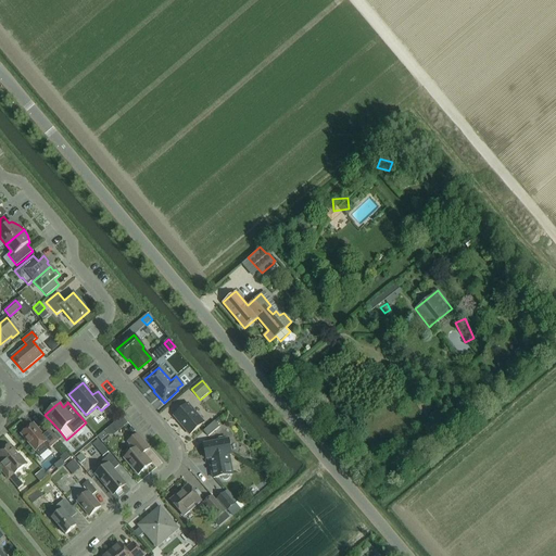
[(190,434),(204,422),(188,404),(174,416),(180,425),(181,424),(184,427),(190,434)]
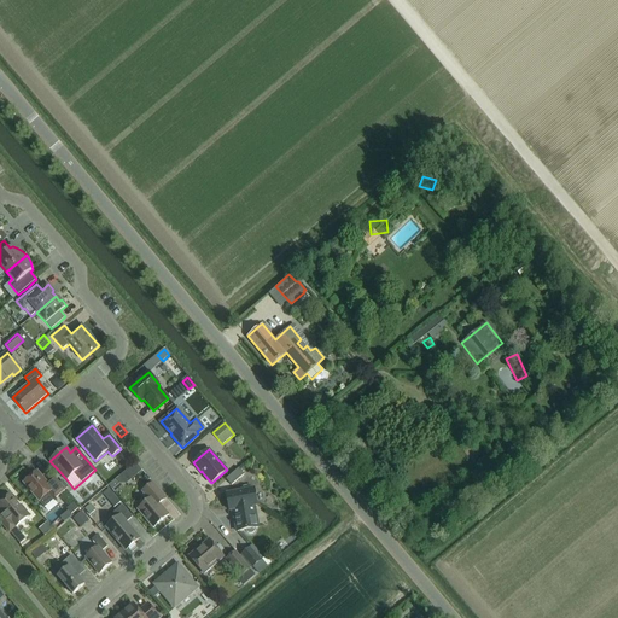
[(231,485),(244,474),(239,468),(226,479),(231,485)]
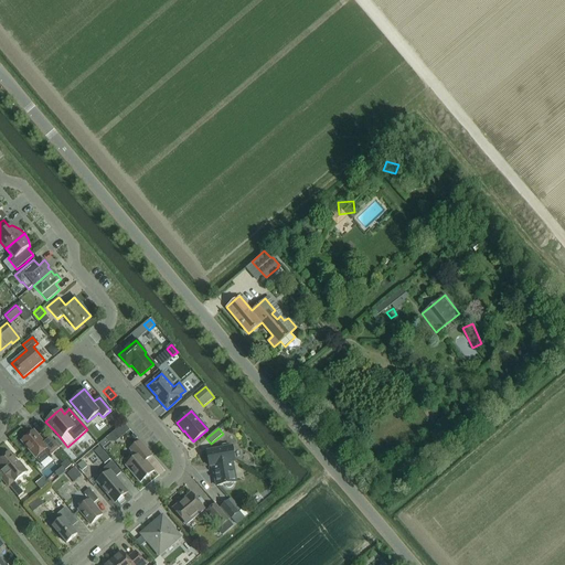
[(60,448),(56,444),(50,436),(43,441),(34,430),(21,441),(35,459),(36,458),(41,465),(60,448)]
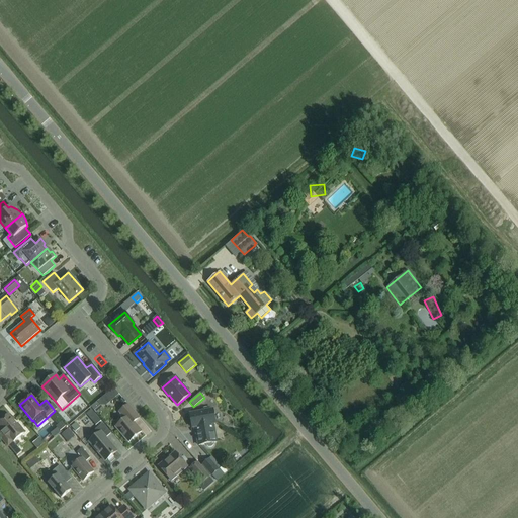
[(95,412),(102,407),(97,402),(91,407),(95,412)]
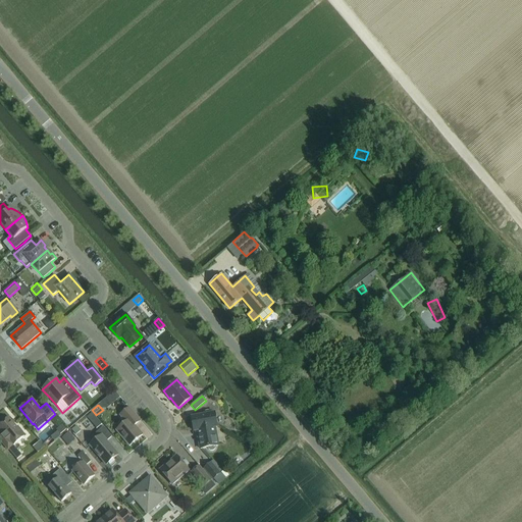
[(129,446),(143,434),(135,425),(140,421),(128,408),(120,415),(125,422),(116,430),(122,438),(129,446)]
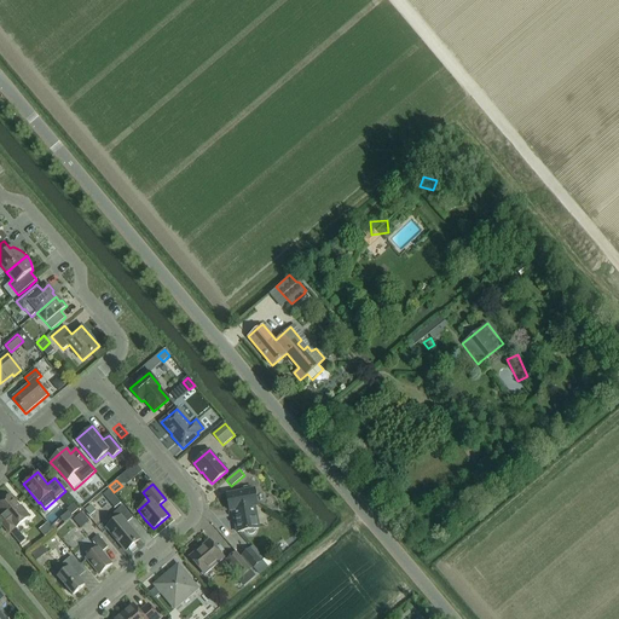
[(241,492),(226,496),(230,512),(233,510),(254,507),(258,505),(255,490),(252,491),(250,489),(247,487),(244,487),(242,490),(241,492)]
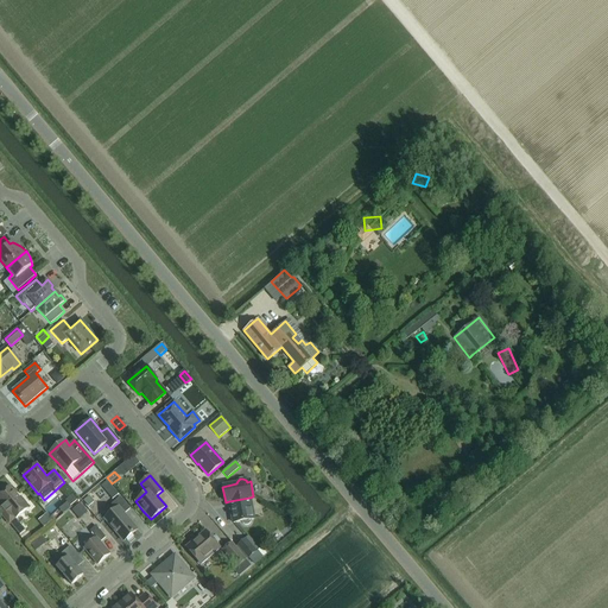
[(0,512),(10,524),(7,520),(13,515),(16,519),(29,508),(24,504),(18,495),(10,487),(4,492),(1,491),(0,492),(0,500),(1,502),(0,504),(0,512)]
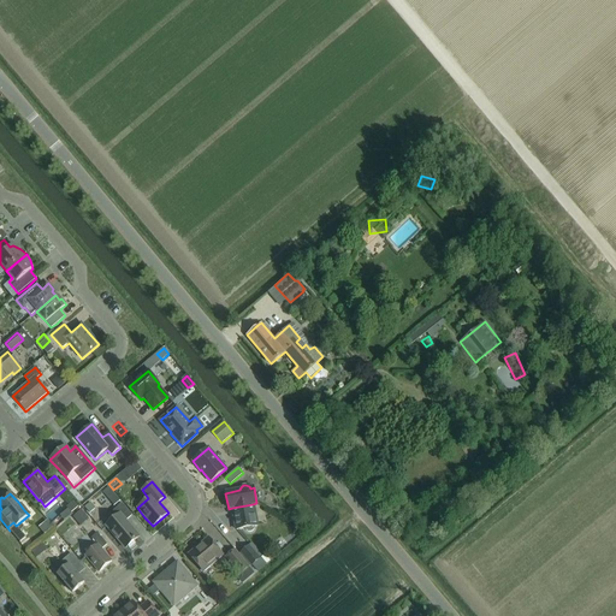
[(71,513),(78,507),(73,502),(66,508),(71,513)]
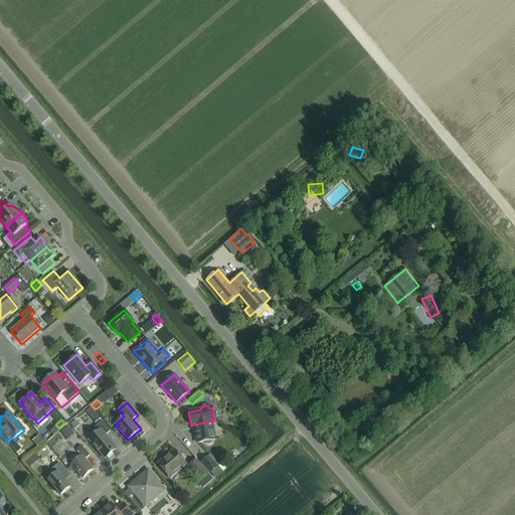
[(105,459),(116,449),(105,436),(111,431),(102,420),(95,427),(99,432),(89,440),(105,459)]
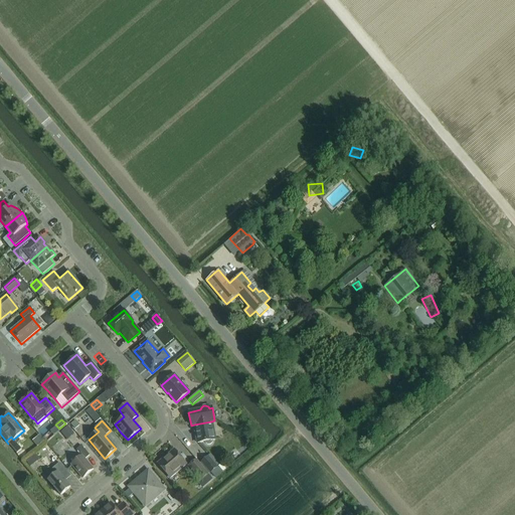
[(211,443),(212,442),(212,441),(215,440),(211,421),(194,424),(197,443),(204,442),(204,443),(205,444),(207,445),(209,445),(210,444),(211,443)]
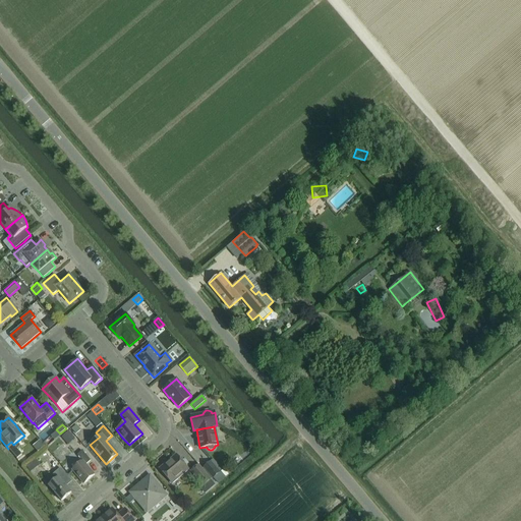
[(48,430),(42,436),(46,441),(52,437),(48,430)]
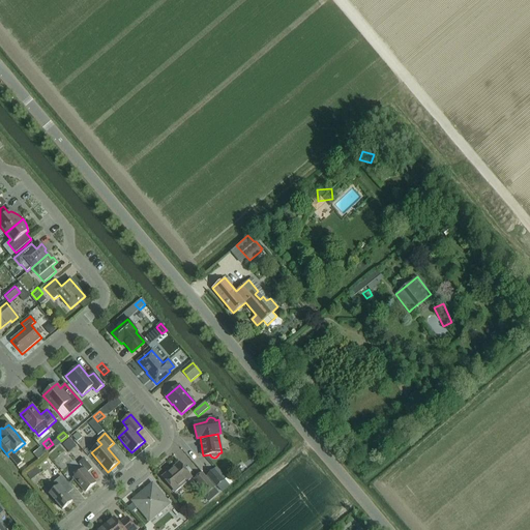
[(68,452),(76,446),(69,438),(62,444),(68,452)]
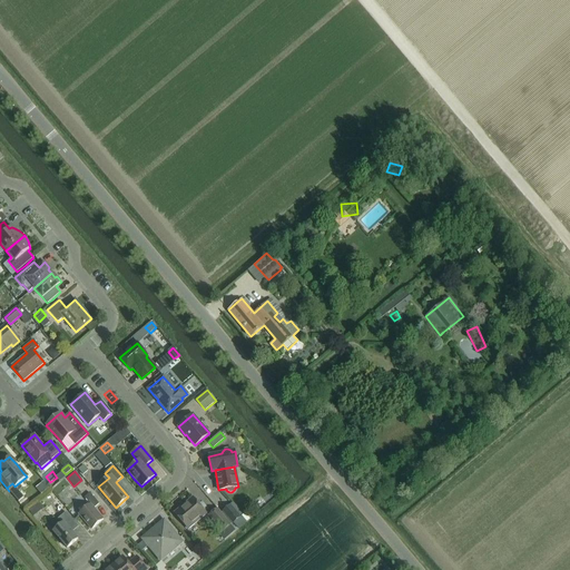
[(23,497),(15,487),(12,483),(7,488),(9,491),(18,501),(23,497)]
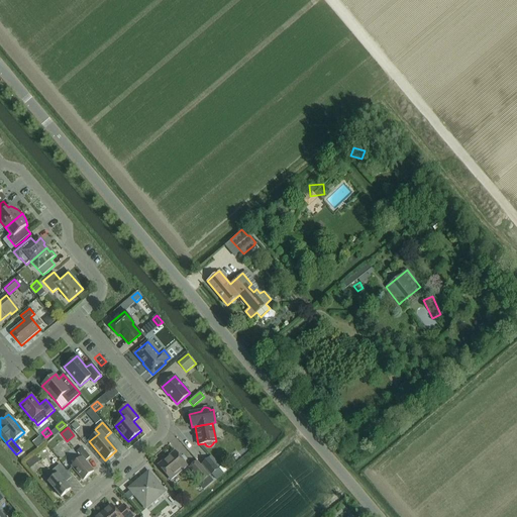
[(239,449),(247,446),(245,441),(237,444),(239,449)]
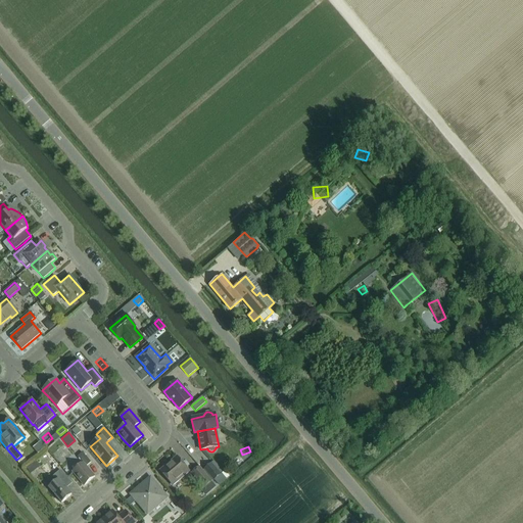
[(84,485),(95,476),(86,466),(91,463),(85,455),(83,453),(78,457),(83,463),(73,472),(78,478),(84,485)]
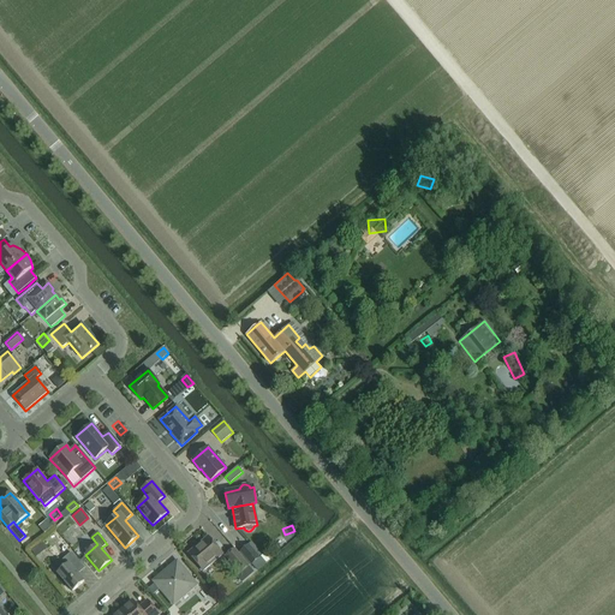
[(45,542),(51,551),(59,545),(52,536),(45,542)]
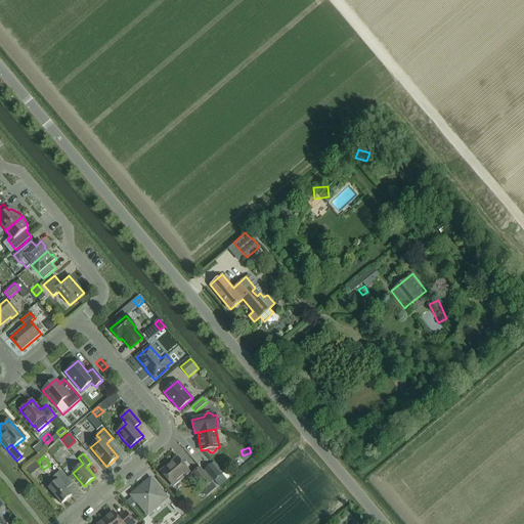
[(173,486),(189,472),(177,457),(160,472),(173,486)]
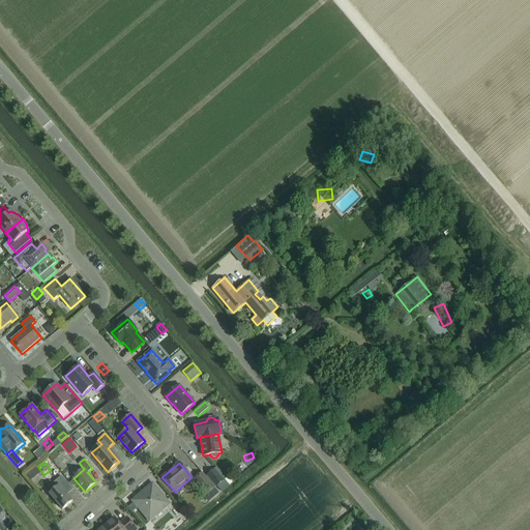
[(71,476),(76,470),(69,466),(65,472),(71,476)]
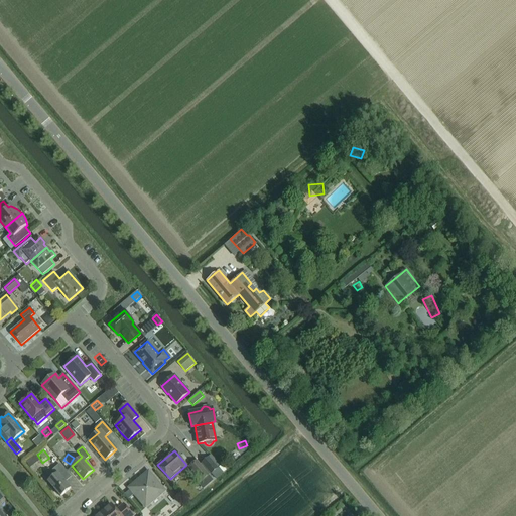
[(211,474),(217,469),(208,458),(202,463),(211,474)]
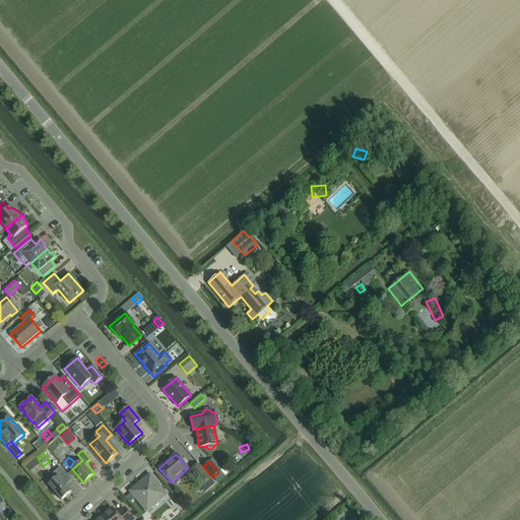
[(203,484),(210,478),(198,464),(191,470),(203,484)]
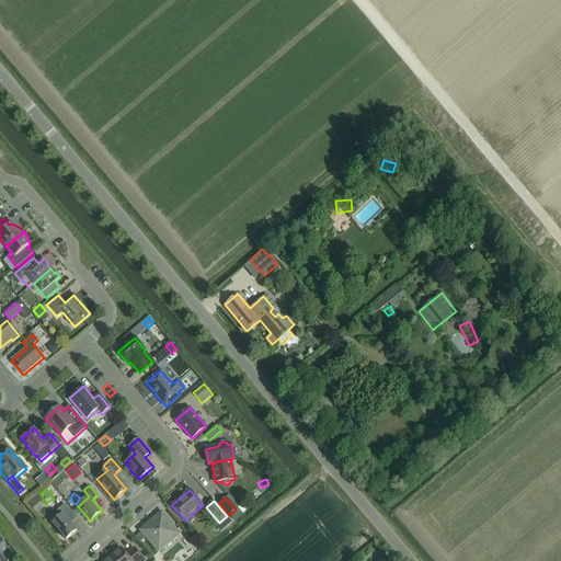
[(66,539),(77,530),(68,521),(75,516),(67,507),(65,504),(54,514),(58,518),(52,523),(66,539)]
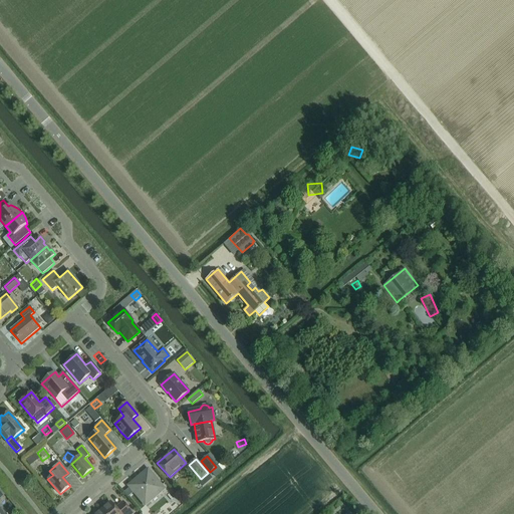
[(145,506),(165,489),(156,478),(148,469),(127,486),(145,506)]
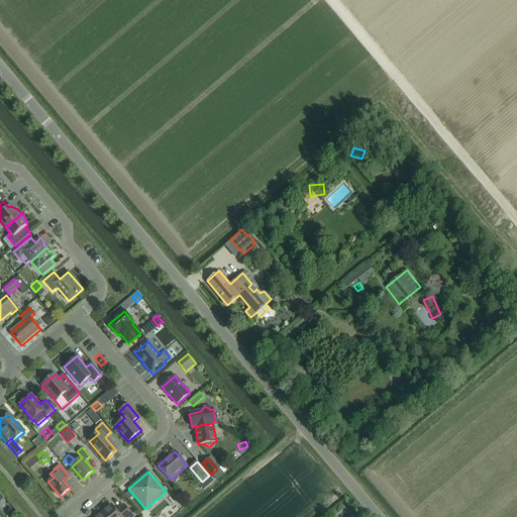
[(117,512),(111,505),(102,513),(105,516),(133,516),(124,505),(117,512)]
